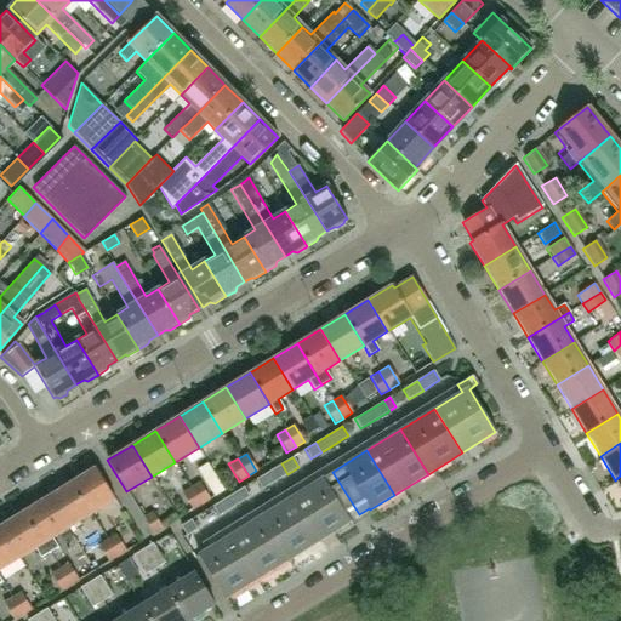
[(205,461),(194,468),(212,497),(223,490),(205,461)]
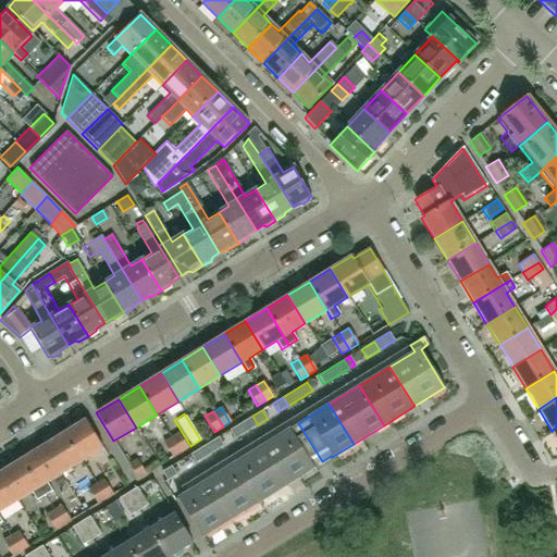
[(258,425),(252,416),(229,430),(234,440),(258,425)]
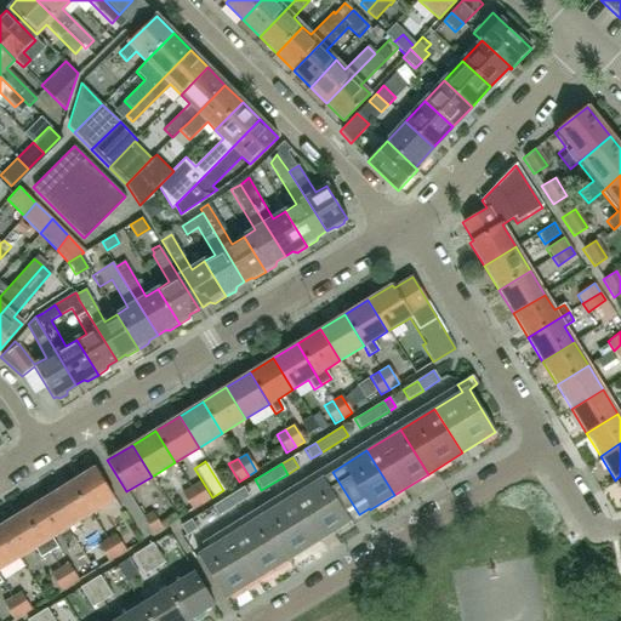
[(114,499),(95,468),(72,483),(90,513),(114,499)]
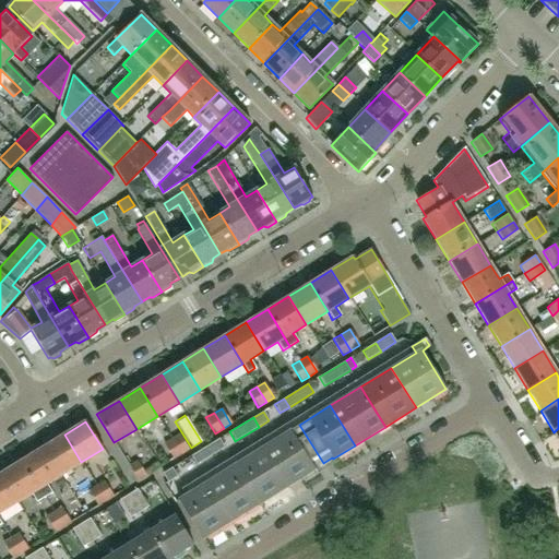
[(323,463),(299,425),(269,443),(294,483),(316,470),(314,468),(323,463)]
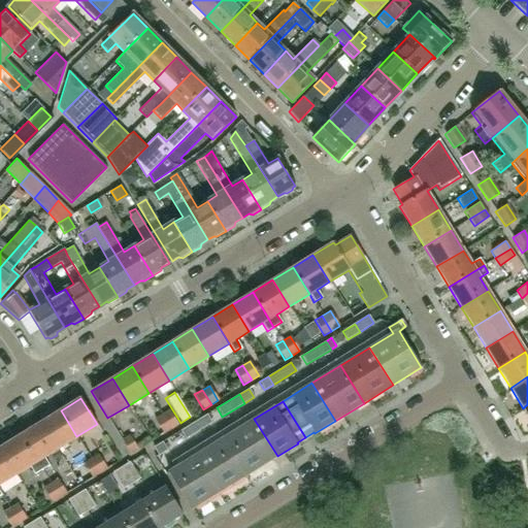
[(61,410),(40,423),(57,449),(76,436),(61,410)]
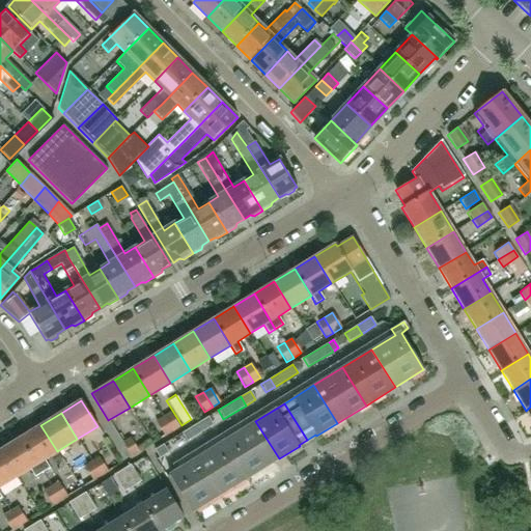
[(163,417),(172,431),(179,427),(170,413),(163,417)]
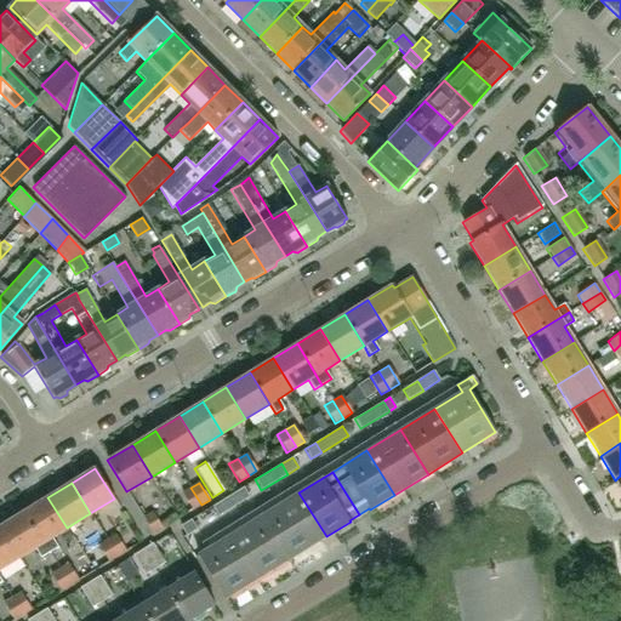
[(201,505),(191,488),(181,493),(192,511),(201,505)]
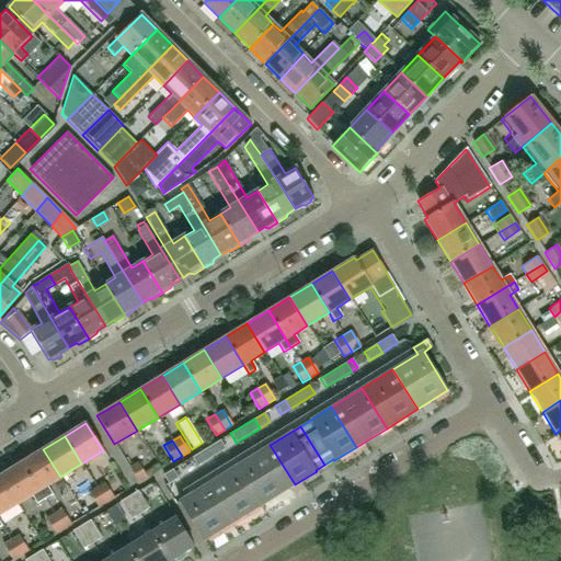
[(191,458),(196,467),(225,449),(219,441),(191,458)]
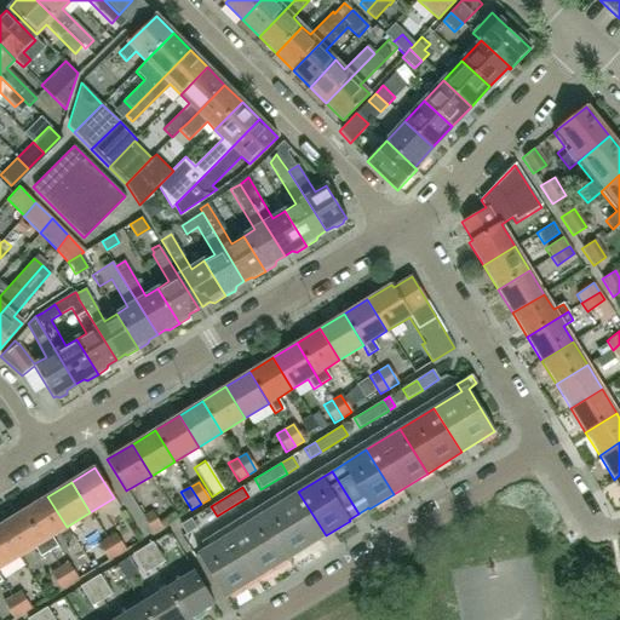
[(326,535),(298,492),(265,512),(292,557),(326,535)]
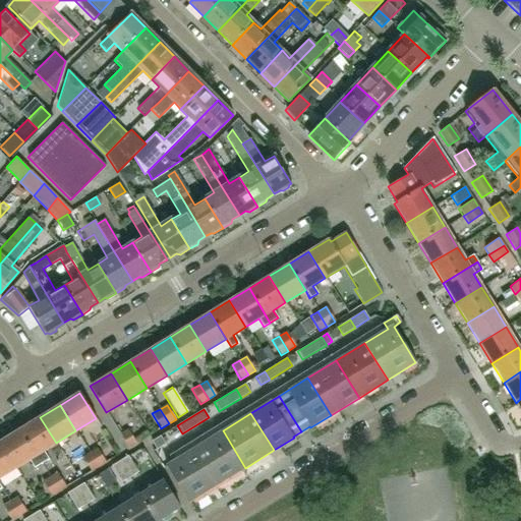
[(40,417),(19,429),(41,463),(48,459),(43,451),(56,443),(40,417)]
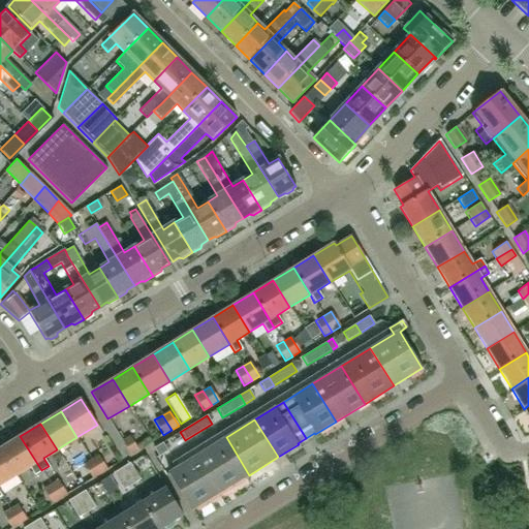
[(20,436),(0,447),(0,448),(17,475),(29,467),(34,475),(41,470),(20,436)]
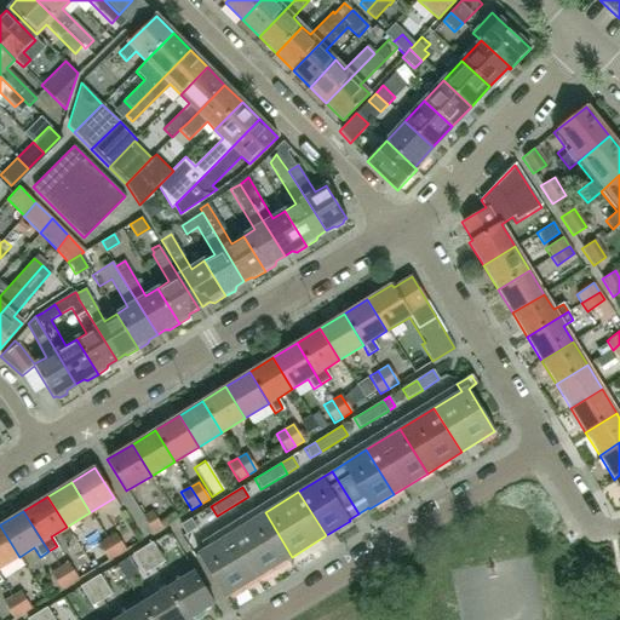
[(153,534),(162,529),(151,511),(142,516),(153,534)]
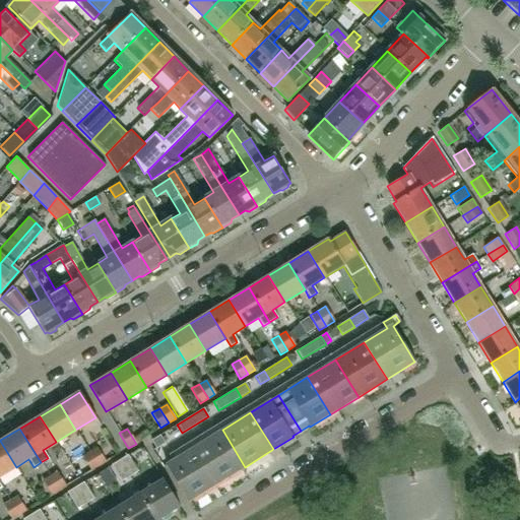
[(222,430),(194,447),(216,484),(245,467),(222,430)]
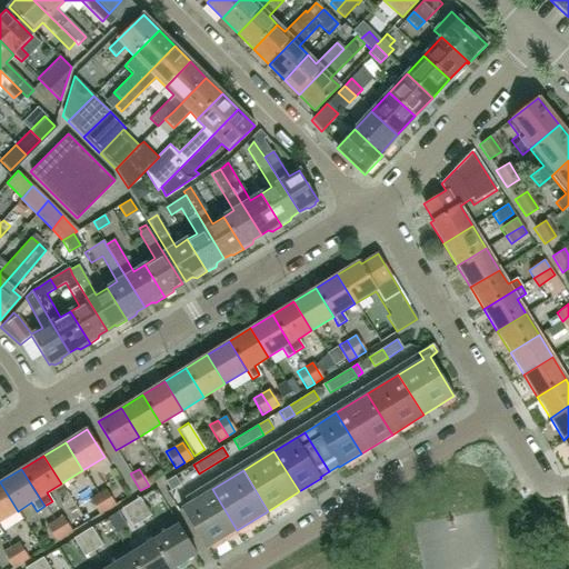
[(165,482),(170,491),(180,485),(175,476),(165,482)]
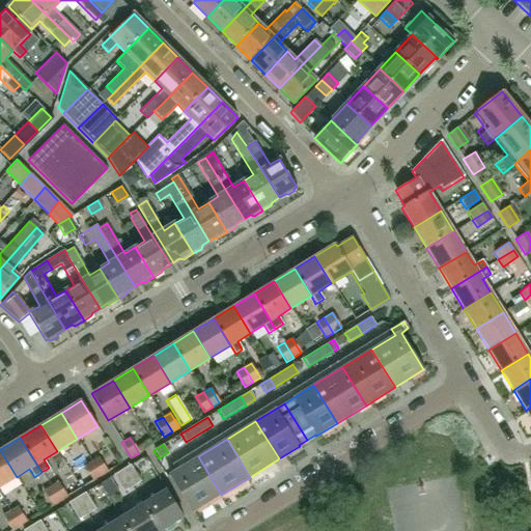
[(0,486),(17,477),(0,450),(0,486)]
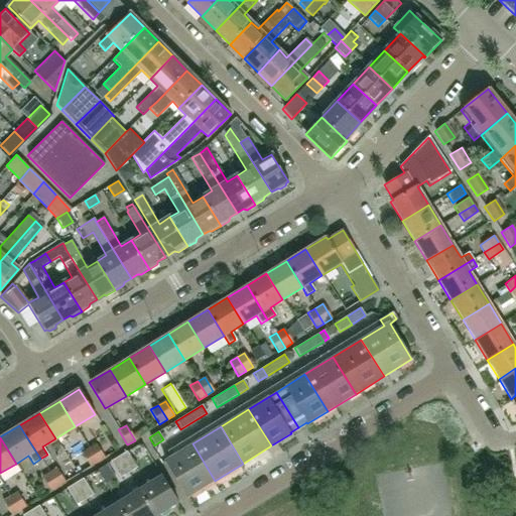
[(88,447),(97,463),(104,459),(95,443),(88,447)]
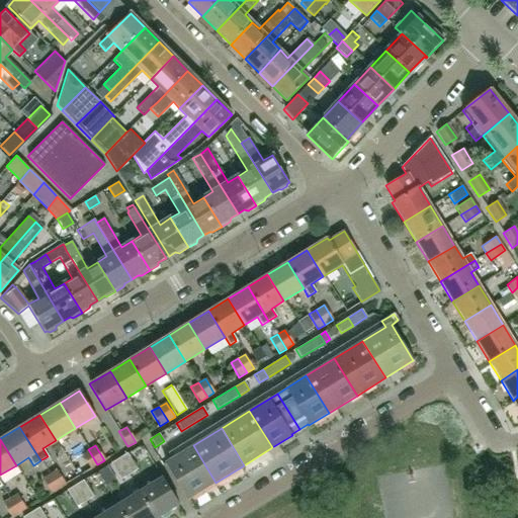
[(216,483),(193,445),(165,463),(187,500),(216,483)]
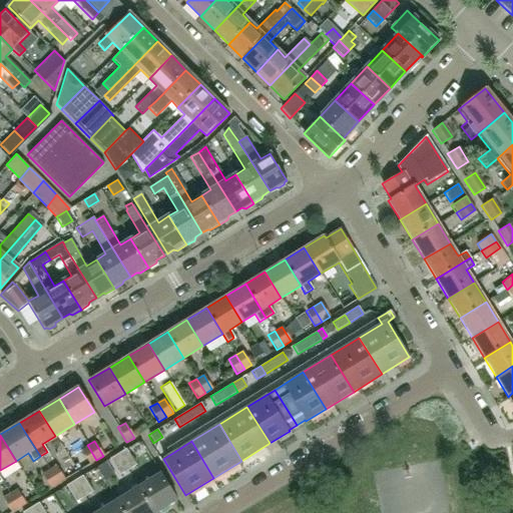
[(96,460),(87,445),(80,450),(89,465),(96,460)]
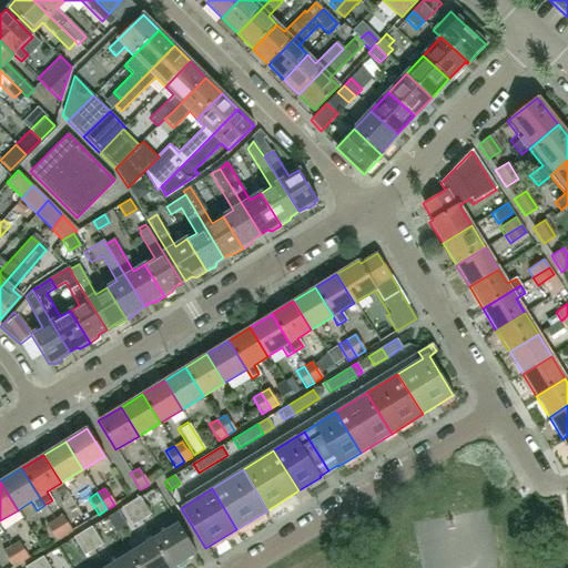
[(130,503),(142,520),(150,515),(139,497),(130,503)]
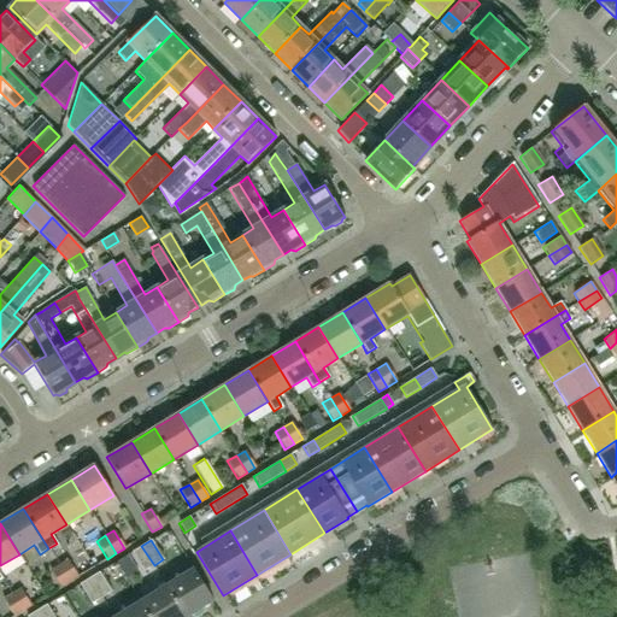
[(154,565),(141,546),(131,552),(144,571),(154,565)]
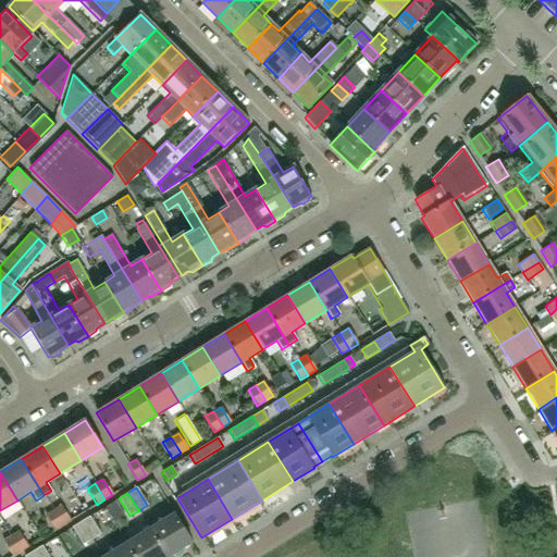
[(71,517),(94,508),(89,498),(66,507),(71,517)]
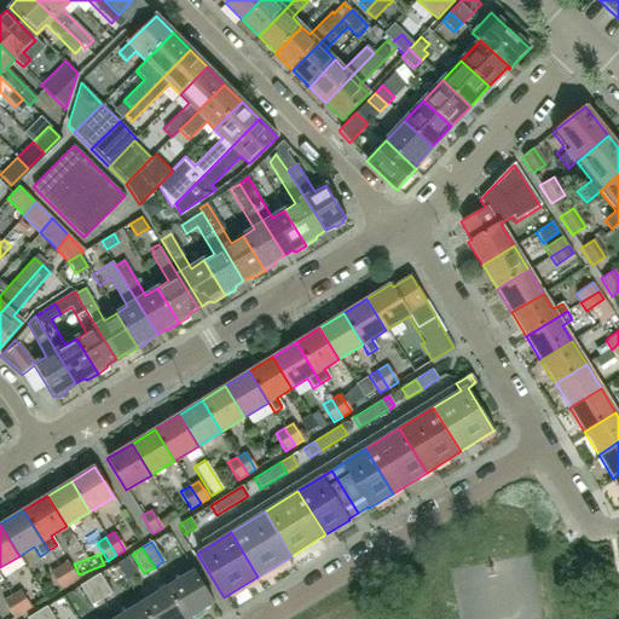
[(58,567),(69,584),(77,579),(67,561),(58,567)]
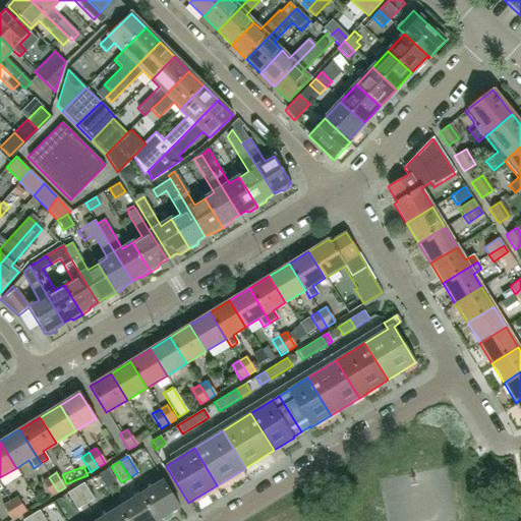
[(58,491),(49,477),(42,481),(51,497),(58,491)]
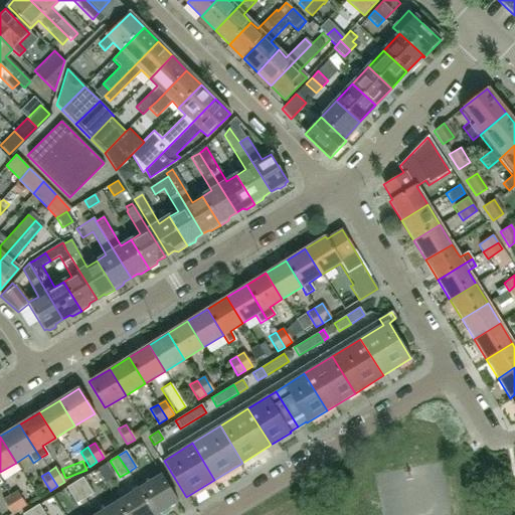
[(155,514),(157,514),(178,502),(160,475),(139,488),(155,514)]
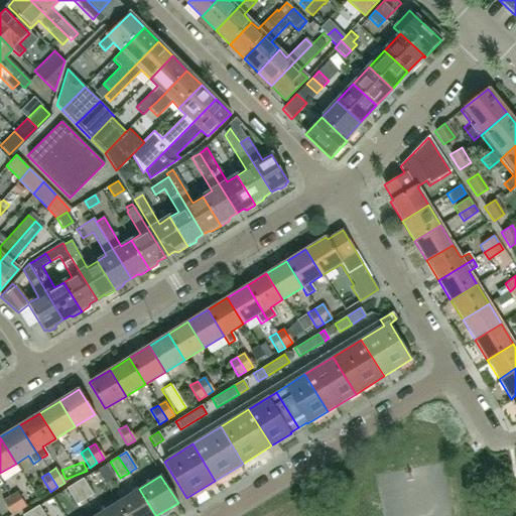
[(424,515),(419,495),(431,492),(427,476),(420,478),(422,489),(402,493),(399,480),(385,483),(392,515),(424,515)]
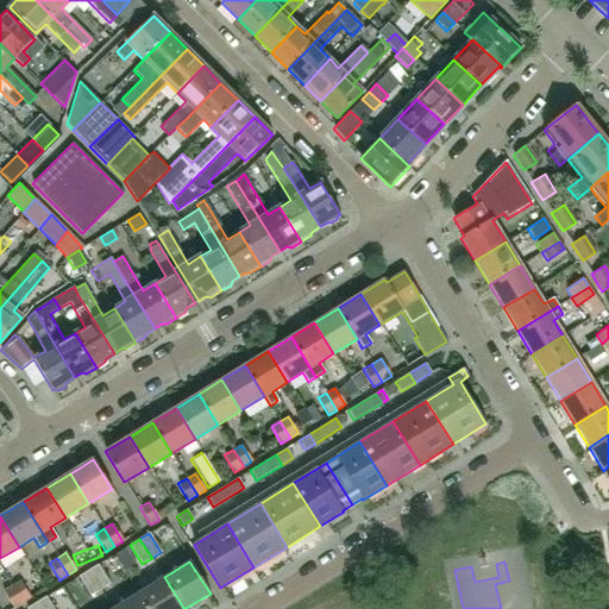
[(88,571),(100,590),(110,584),(98,565),(88,571)]
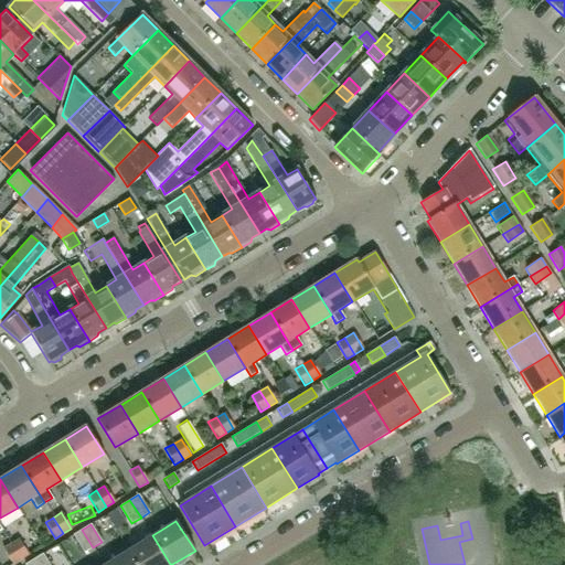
[(93,547),(82,530),(72,535),(84,553),(93,547)]
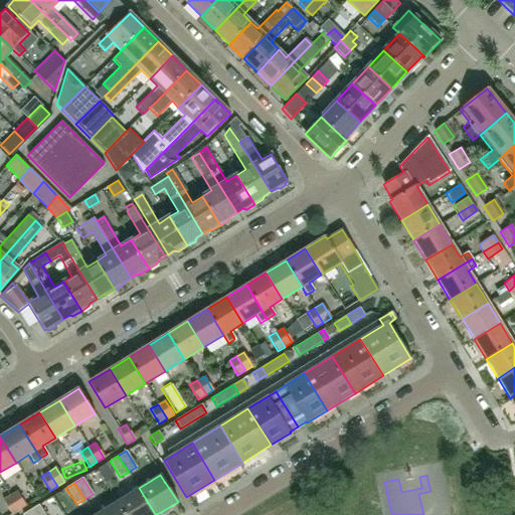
[(155,514),(139,488),(117,502),(124,514),(155,514)]
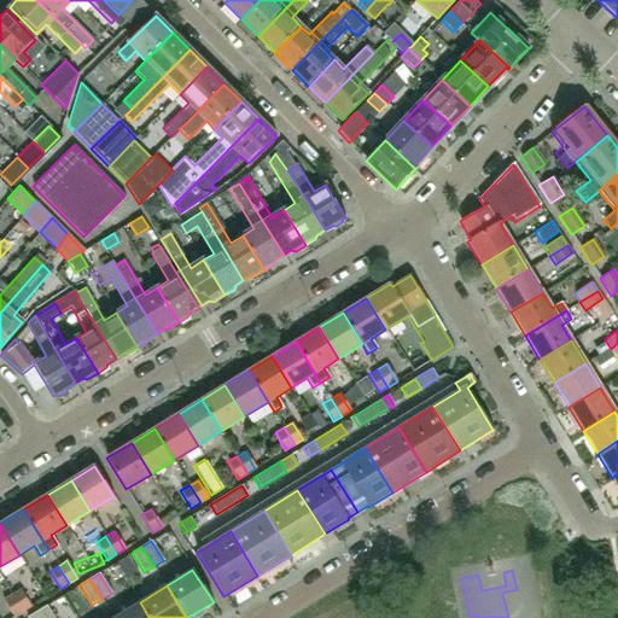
[(19,589),(11,595),(22,612),(30,607),(19,589)]
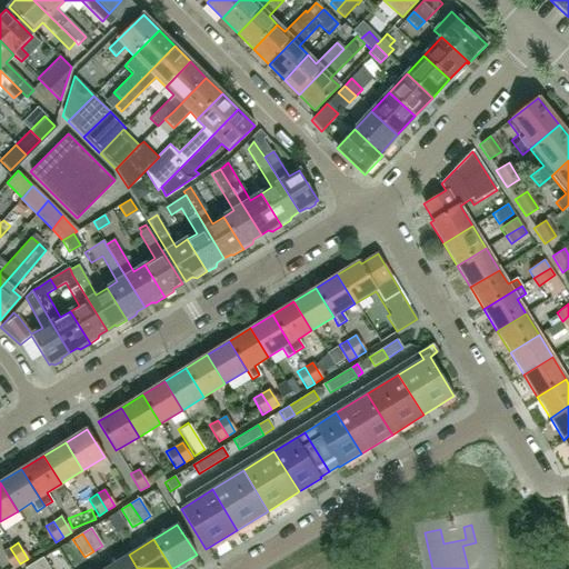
[(20,563),(10,548),(2,552),(12,568),(20,563)]
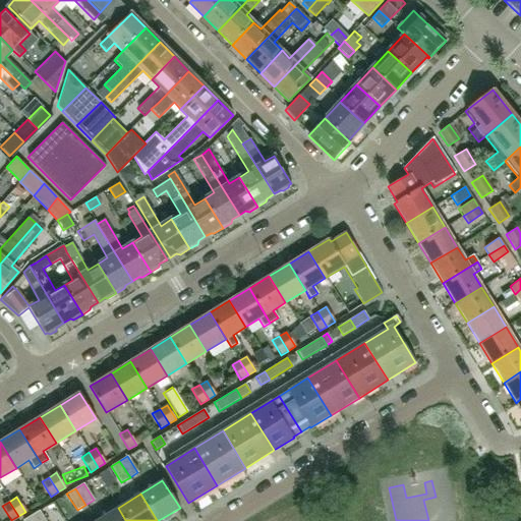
[(125,520),(118,508),(96,520),(125,520)]
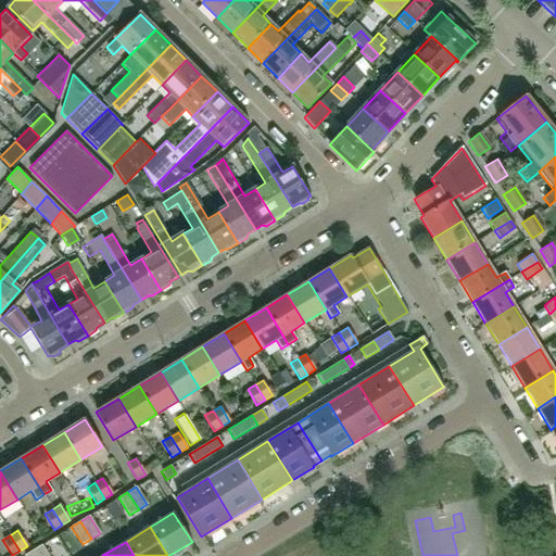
[(33,550),(36,555),(48,555),(41,545),(33,550)]
